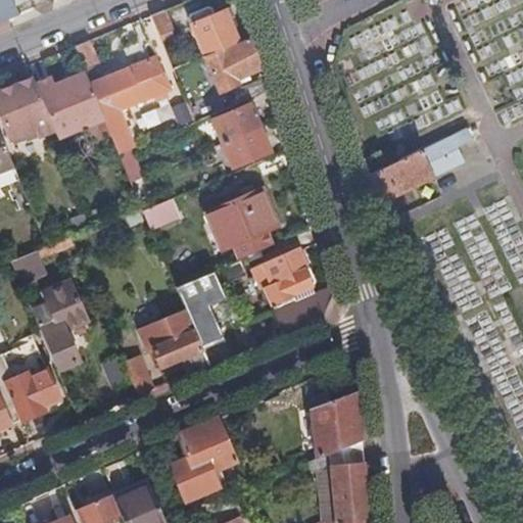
[(38,7),(53,1),(51,0),(0,0),(0,22),(10,18),(38,7)]
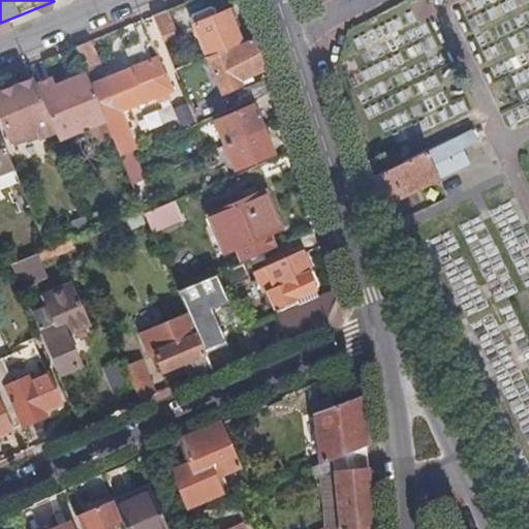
[(198,36),(207,58),(242,42),(231,19),(236,16),(232,9),(217,16),(215,9),(211,7),(193,14),(191,20),(196,30),(192,32),(195,38),(198,36)]
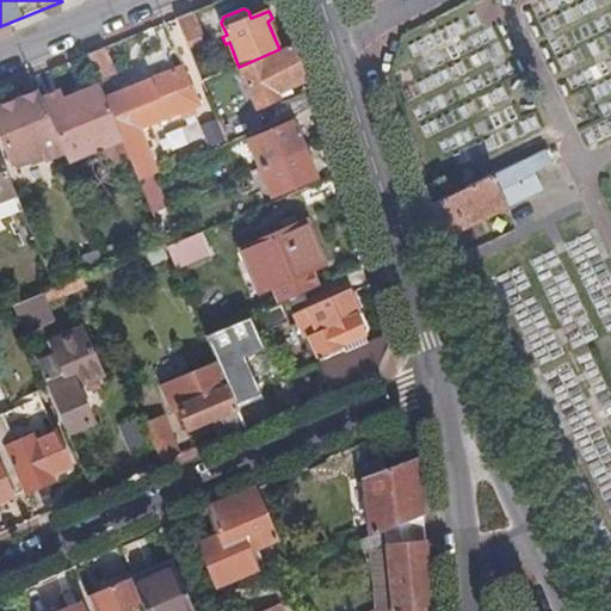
[(204,43),(192,12),(178,18),(190,49),(204,43)]
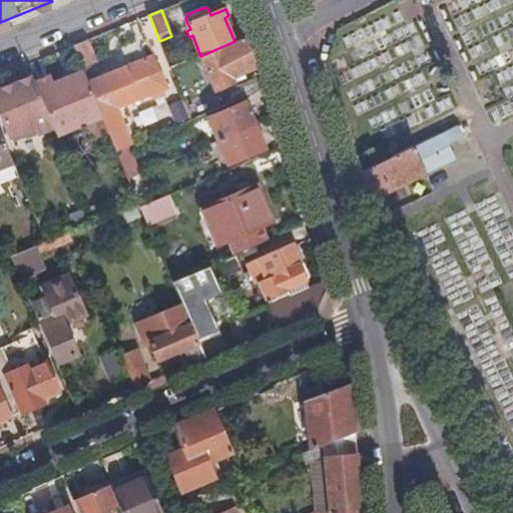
[(230,77),(254,68),(251,58),(244,37),(234,41),(200,56),(215,90),(232,82),(230,77)]
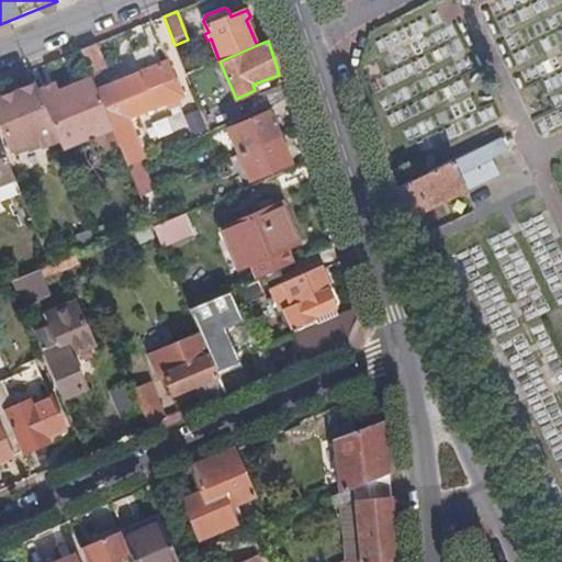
[(107,69),(97,45),(81,51),(91,76),(107,69)]
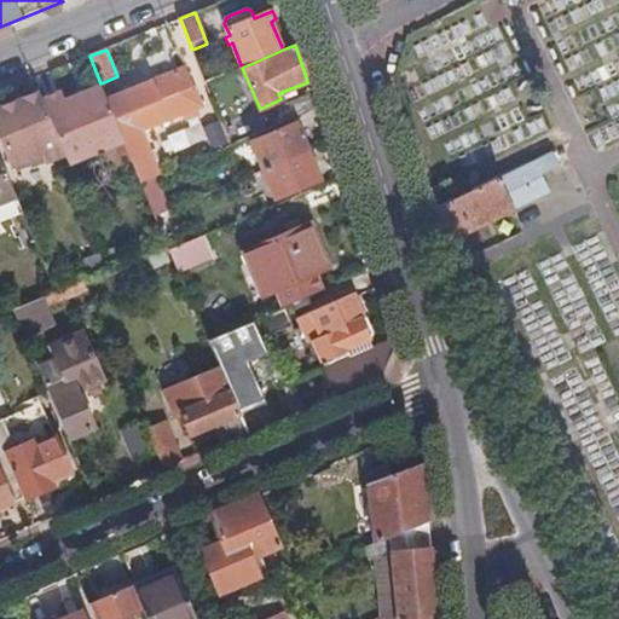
[(194,87),(185,68),(108,100),(116,120),(194,87)]
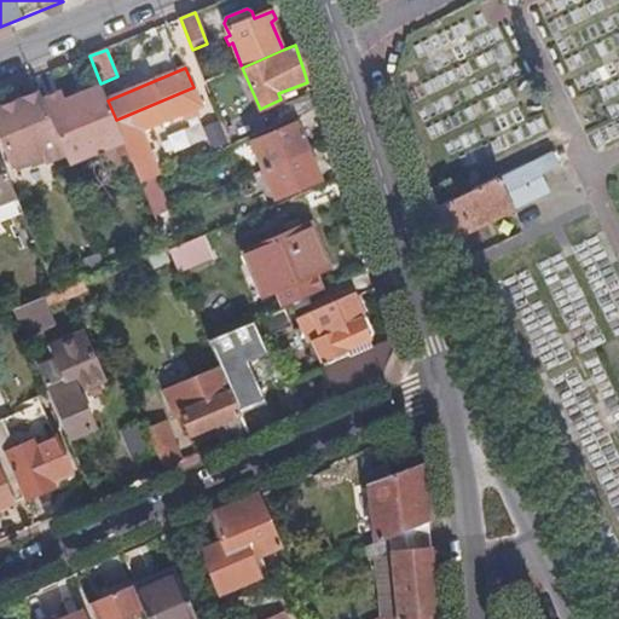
[(206,82),(212,98),(219,96),(213,80),(206,82)]
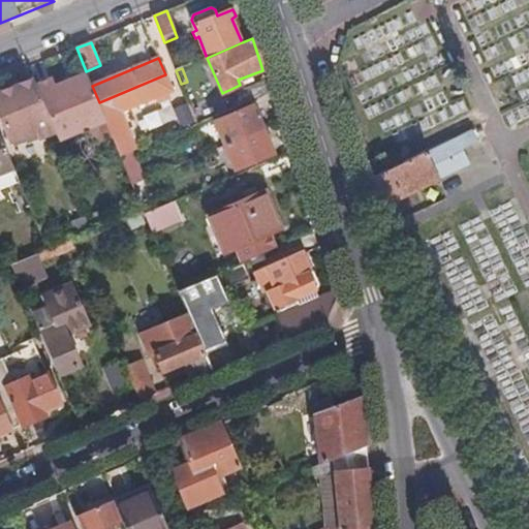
[(67,83),(76,79),(73,73),(65,78),(67,83)]
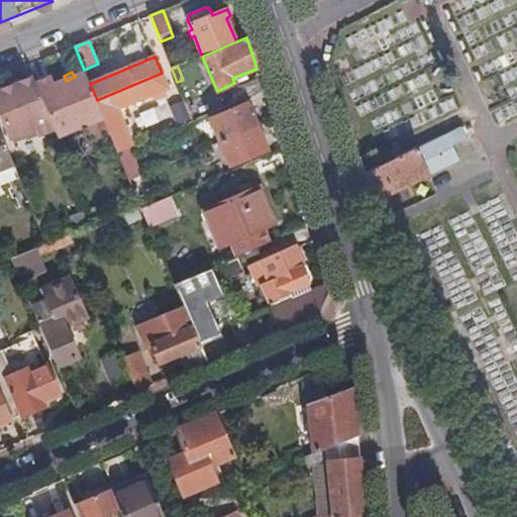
[(97,100),(90,84),(85,73),(75,77),(66,81),(56,85),(53,78),(36,85),(54,127),(58,136),(87,125),(104,118),(97,100)]
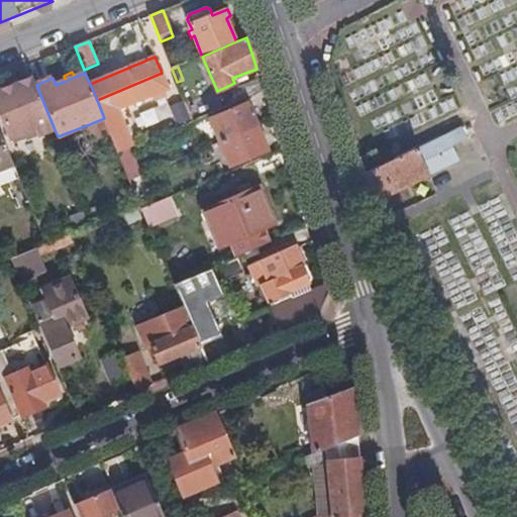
[(118,153),(130,147),(134,146),(118,110),(169,89),(162,73),(97,100),(104,118),(110,134),(118,153)]
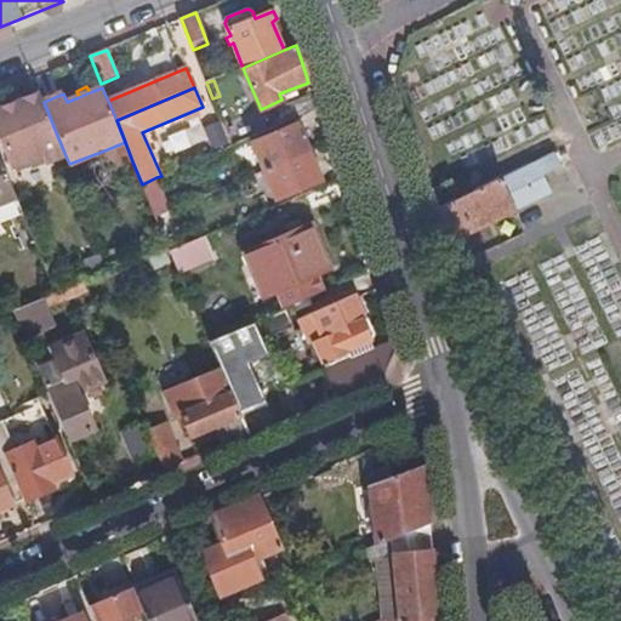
[(44,102),(40,93),(0,109),(0,113),(1,118),(0,117),(0,130),(15,165),(43,154),(46,161),(64,153),(44,102)]
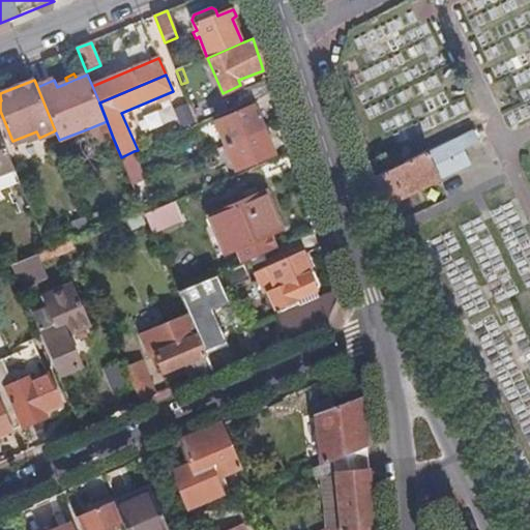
[(242,106),(270,94),(266,80),(237,92),(242,106)]
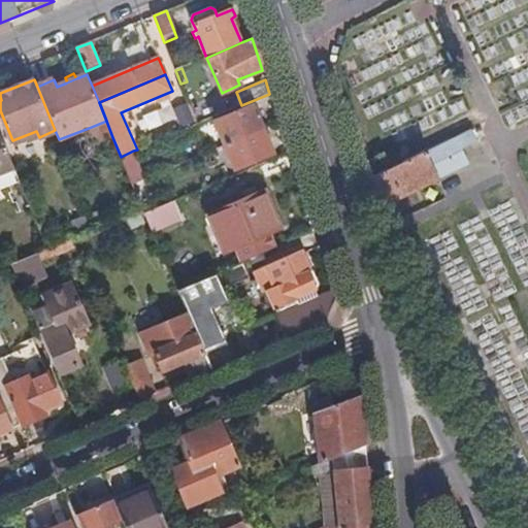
[(225,145),(262,130),(252,107),(216,123),(225,145)]
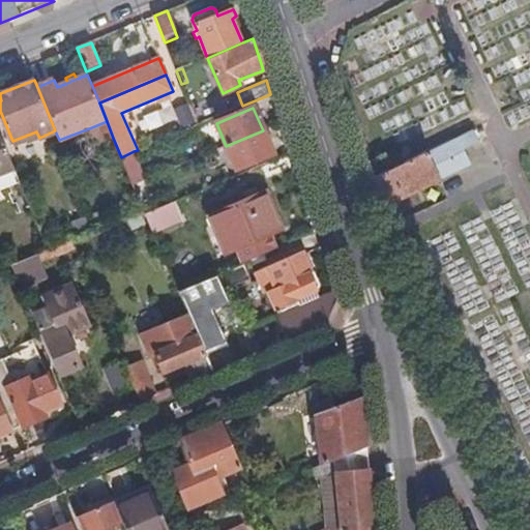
[(181,131),(199,124),(194,113),(188,115),(190,120),(179,125),(181,131)]
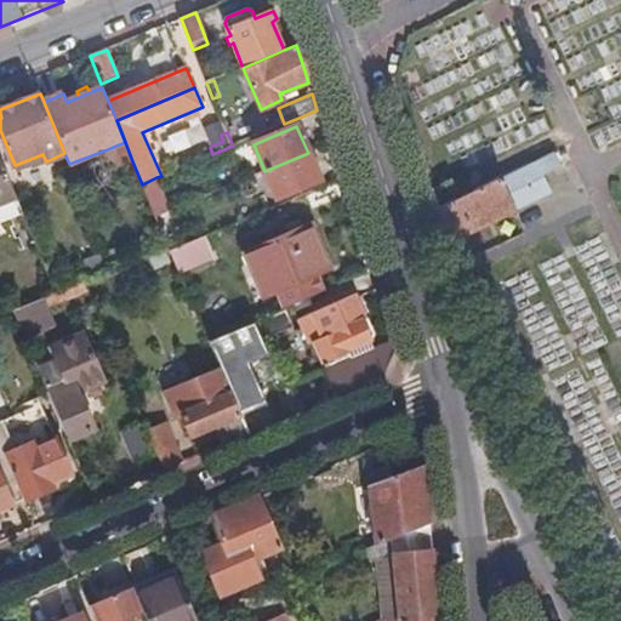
[(132,161),(125,142),(104,151),(113,170),(132,161)]
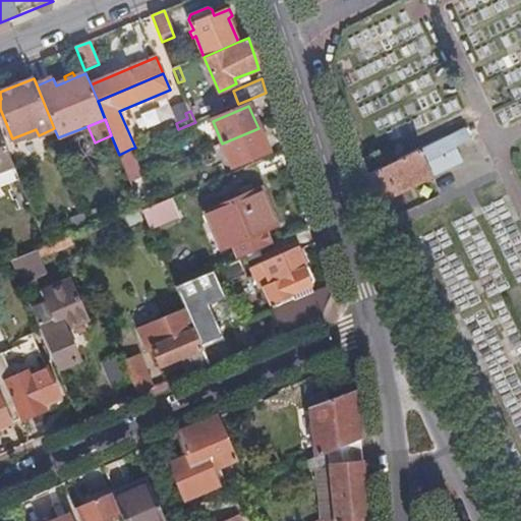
[(0,170),(14,165),(0,128),(0,170)]
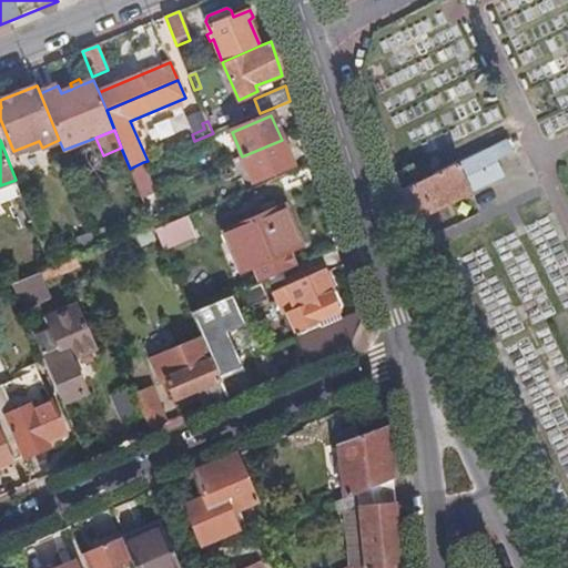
[(292,164),(282,140),(242,156),(253,182),(292,164)]
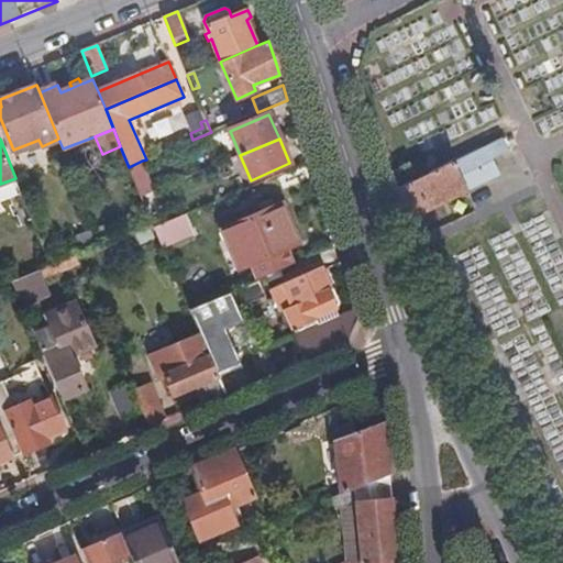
[(415,180),(396,189),(406,220),(408,220),(499,176),(492,161),(507,153),(503,142),(479,152),(478,151),(415,180)]
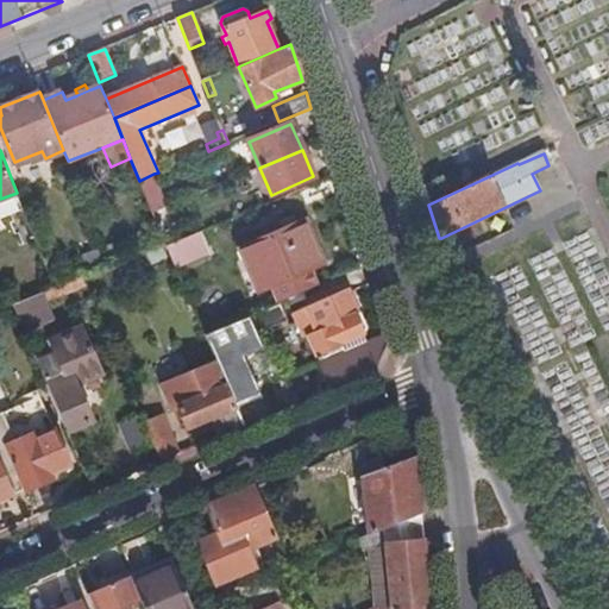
[(428,205),(449,195),(440,177),(433,181),(428,173),(420,177),(428,205)]
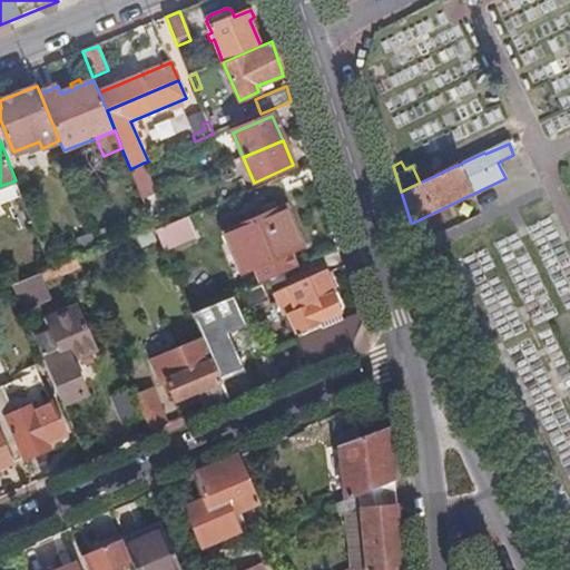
[(130,169),(143,200),(156,195),(144,163),(130,169)]
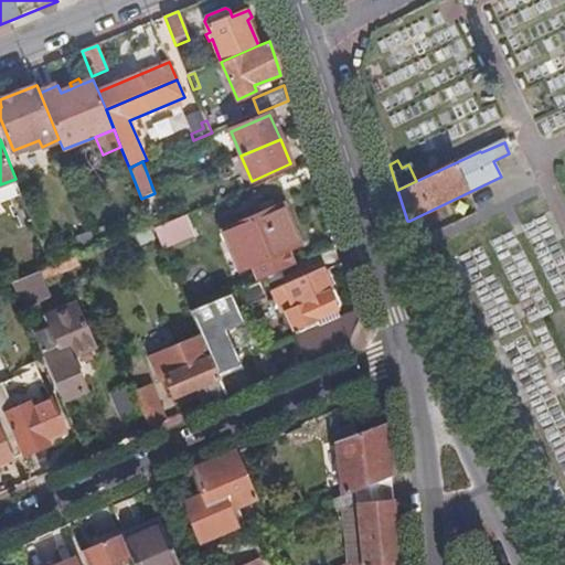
[(259,280),(294,265),(288,251),(300,245),(283,204),(222,232),(241,272),(253,266),(259,280)]
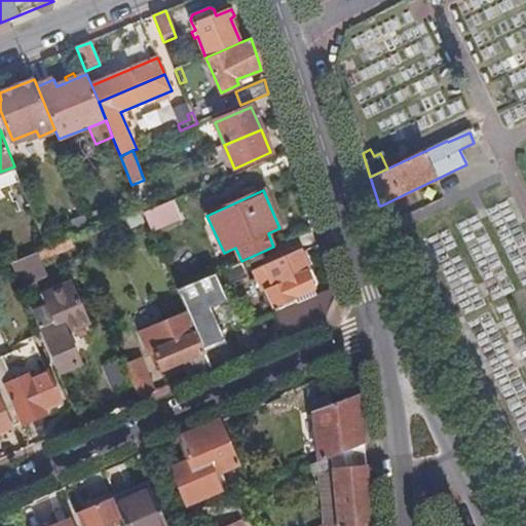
[(181,219),(173,200),(144,213),(152,231),(181,219)]
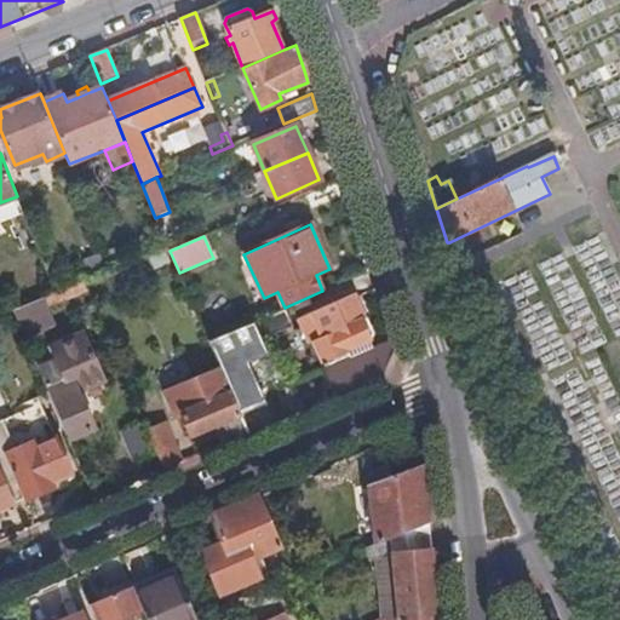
[(356,298),(355,293),(299,317),(310,343),(314,342),(321,362),(331,365),(350,356),(348,350),(372,339),(373,332),(367,317),(365,319),(363,315),(368,313),(362,296),(356,298)]
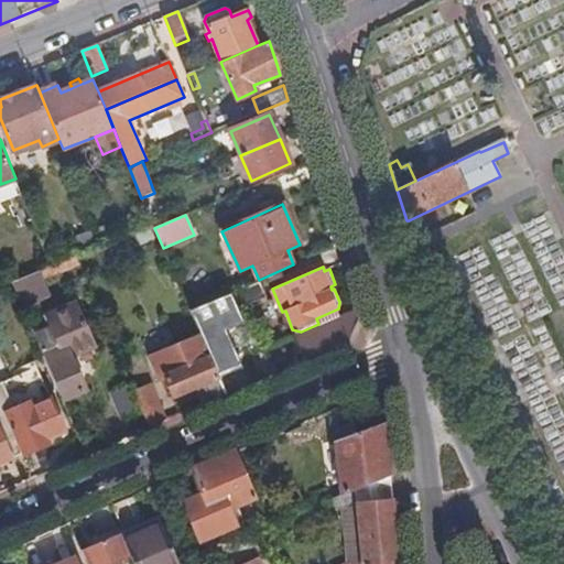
[(50,296),(39,271),(12,283),(23,307),(50,296)]
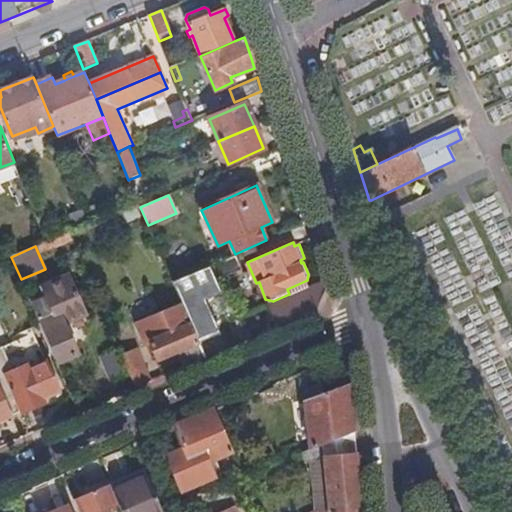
[(215,281),(216,282),(242,269),(235,254),(209,266),(215,281)]
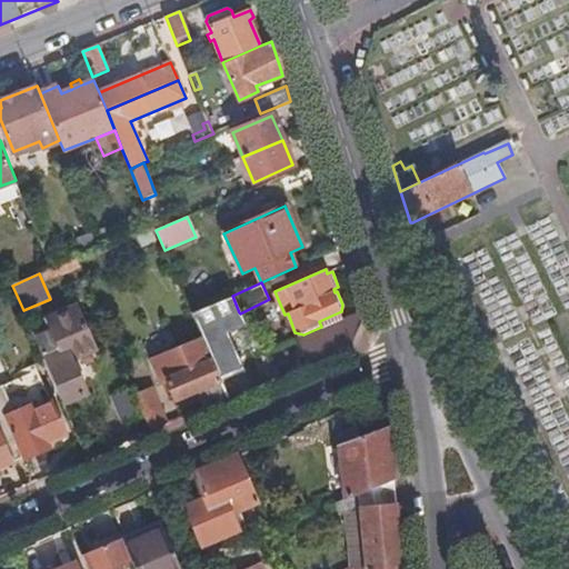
[(199,330),(240,313),(239,312),(232,296),(191,313),(199,330)]
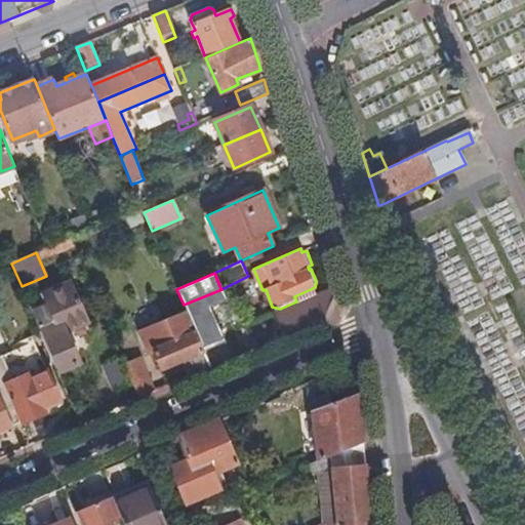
[(30,308),(58,372),(76,365),(63,333),(68,331),(89,321),(72,282),(43,295),(45,300),(30,308)]
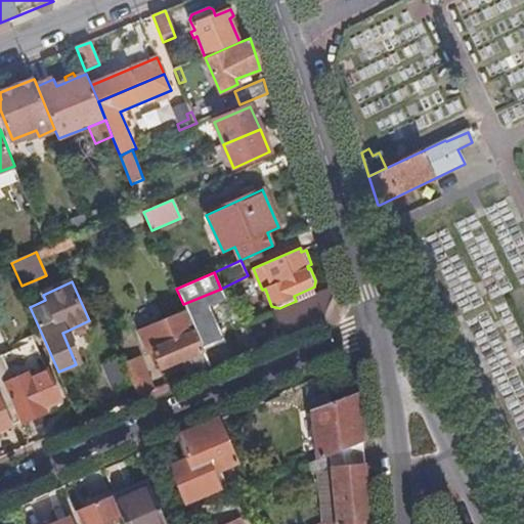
[(334,295),(331,287),(254,321),(263,345),(272,341),(323,318),(334,295)]
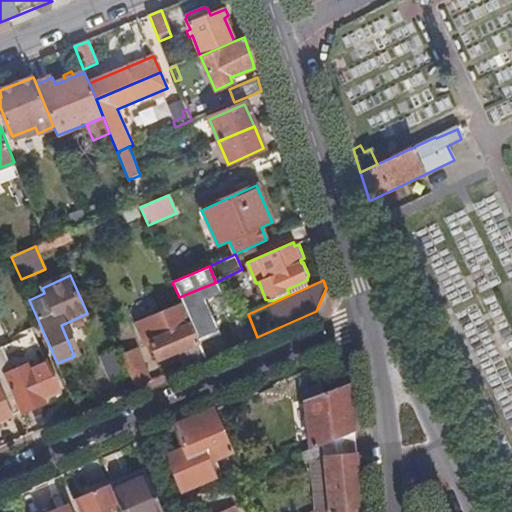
[(183,307),(199,343),(218,335),(203,299),(183,307)]
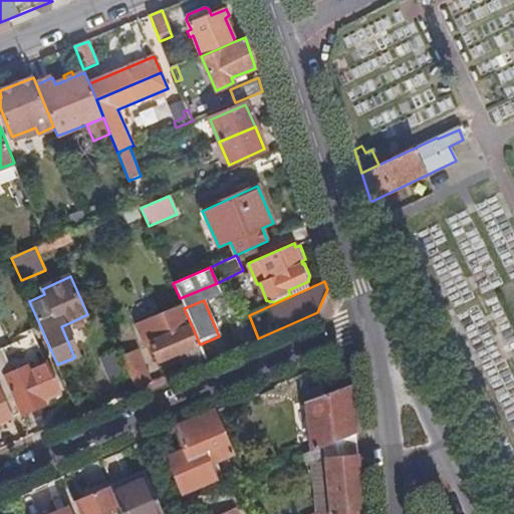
[(191,367),(206,360),(200,344),(184,308),(183,305),(137,325),(146,346),(151,344),(159,361),(183,350),(191,367)]
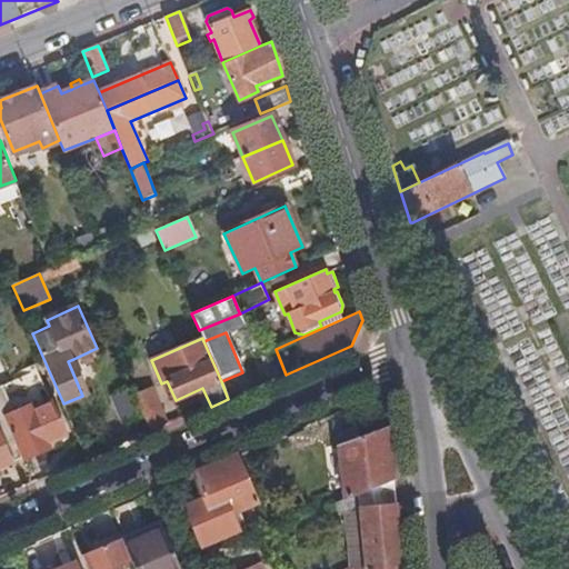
[(68,361),(82,396),(88,392),(73,359),(68,361)]
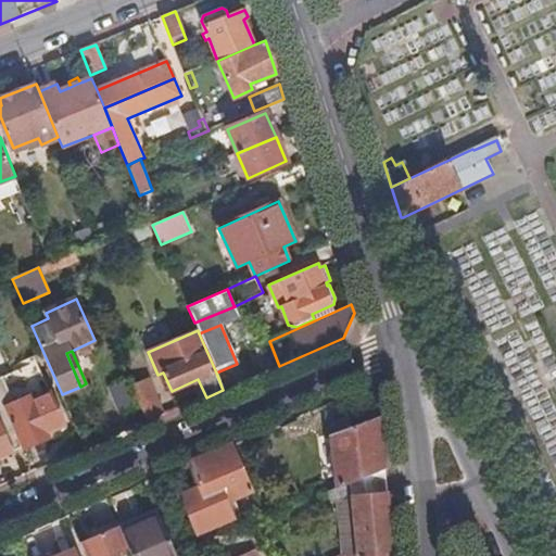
[(0,386),(0,418),(12,446),(15,453),(50,438),(48,432),(64,426),(39,369),(0,386)]
